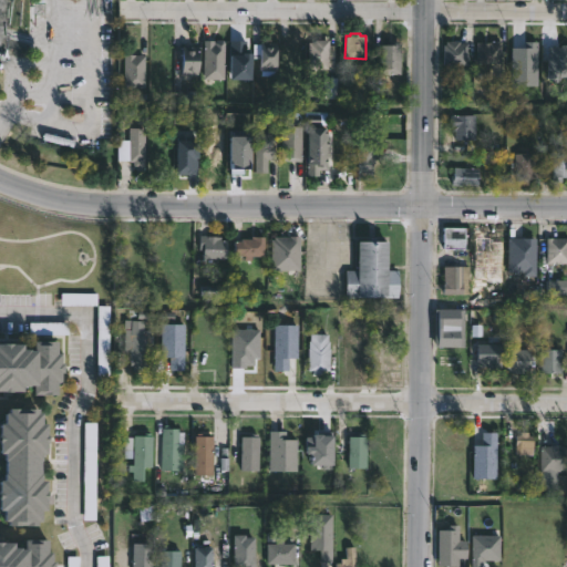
[(224,40),(224,79),(203,79),(203,40),(213,40),(213,42),(215,40),(224,40)]
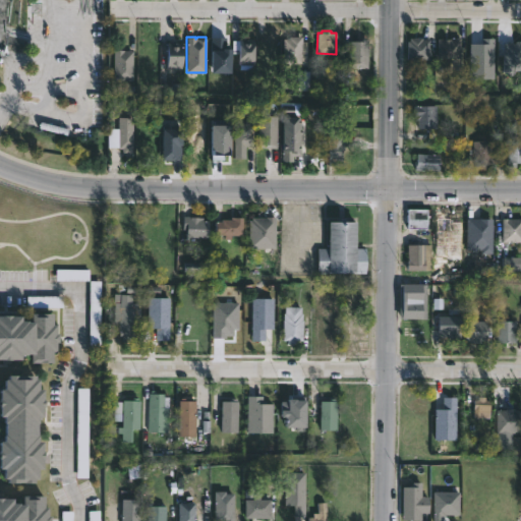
[(233,71),(233,45),(228,45),(228,37),(211,37),(211,71),(233,71)]
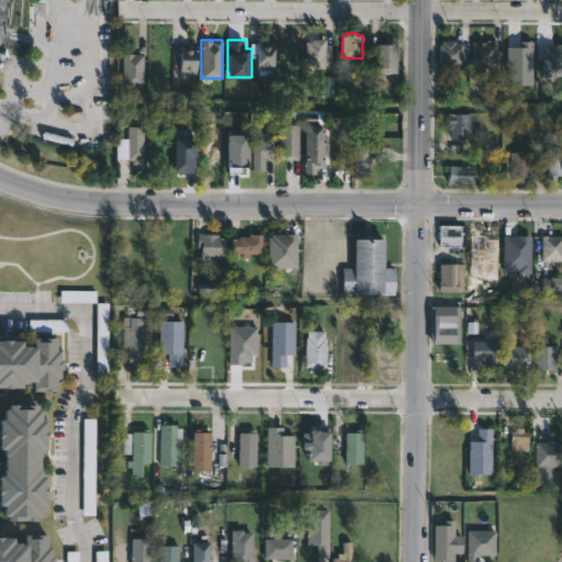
[(324,69),(305,69),(305,42),(311,42),(311,40),(325,40),(325,69),(324,69)]
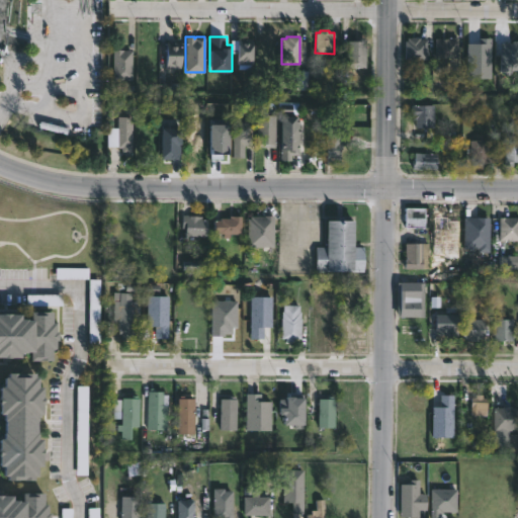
[(429,39),(428,60),(407,59),(407,39),(409,39),(409,36),(421,36),(421,38),(429,39)]
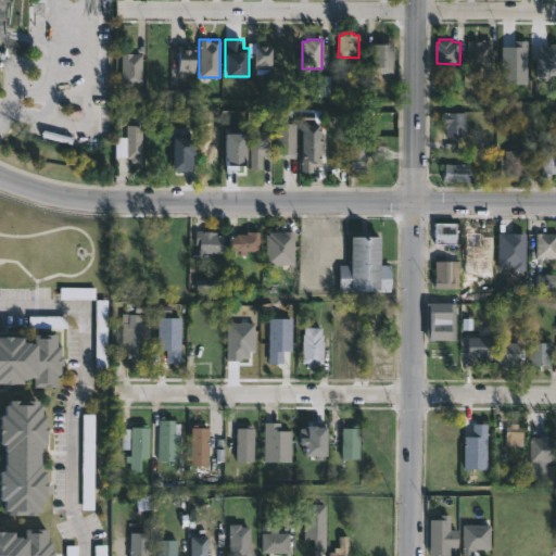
[(526,39),(527,83),(501,83),(500,46),(513,45),(513,39),(526,39)]
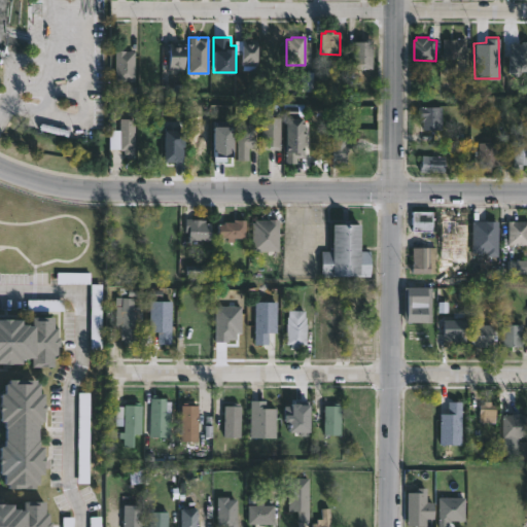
[(467,38),(467,59),(445,58),(445,39),(467,38)]
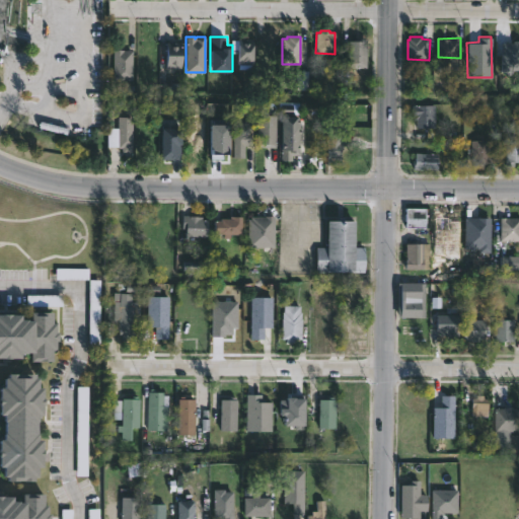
[(252,39),(251,65),(236,64),(237,39),(252,39)]
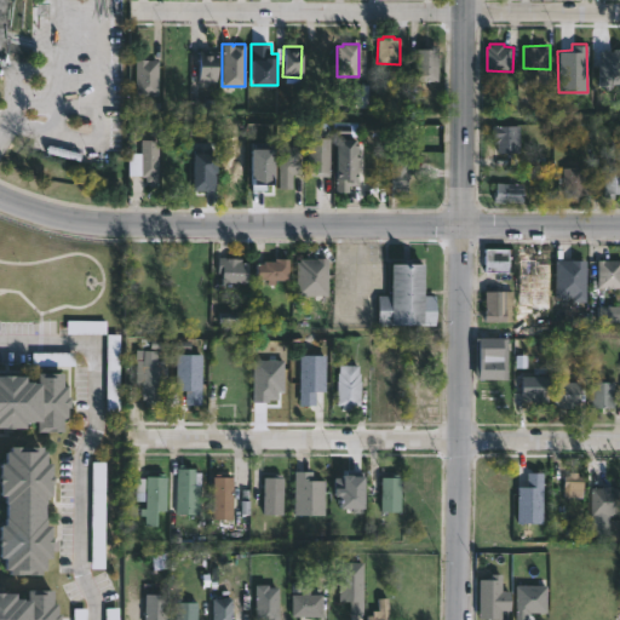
[(437,81),(414,81),(414,49),(425,49),(425,47),(432,47),(432,49),(437,49),(437,81)]
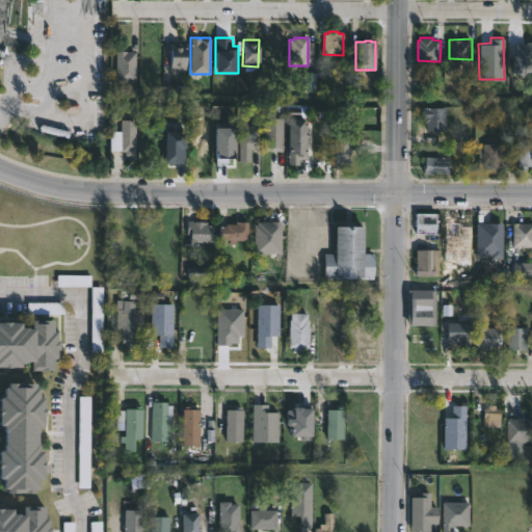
[(186,44),(185,71),(169,71),(170,43),(173,43),(173,42),(176,42),(176,44),(186,44)]
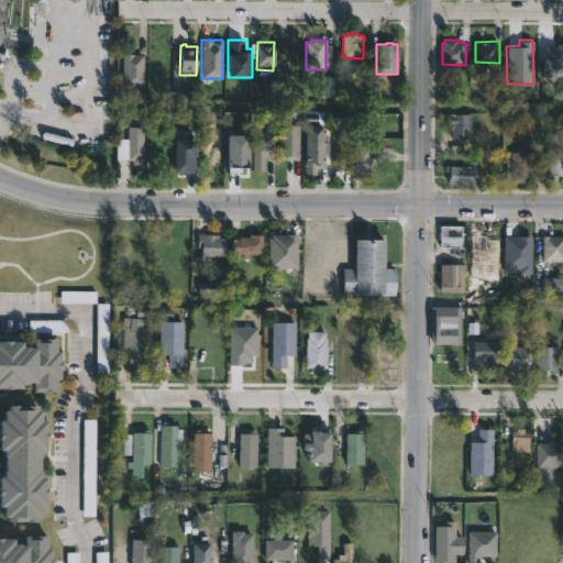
[(552,52),(562,52),(562,84),(547,84),(547,67),(552,67),(552,52)]
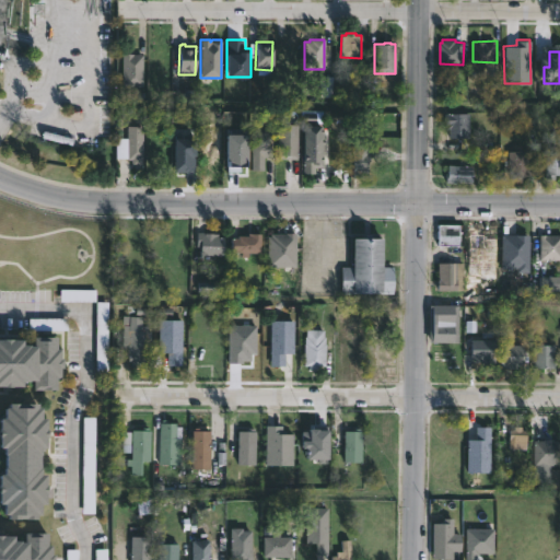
[(142,54),(142,86),(121,86),(121,54),(142,54)]
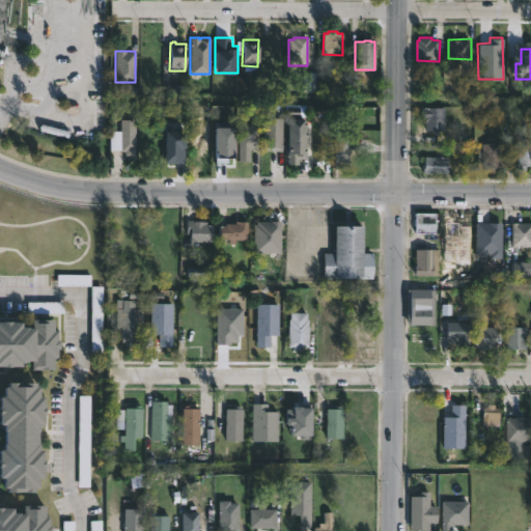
[(446,107),(445,131),(425,131),(425,119),(421,119),(421,108),(446,107)]
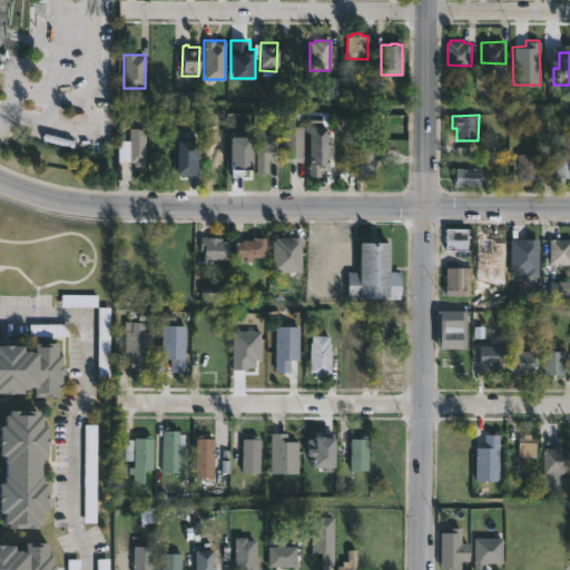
[(145,128),(144,172),(136,172),(136,168),(133,168),(133,163),(128,163),(128,161),(128,140),(128,128),(145,128)]
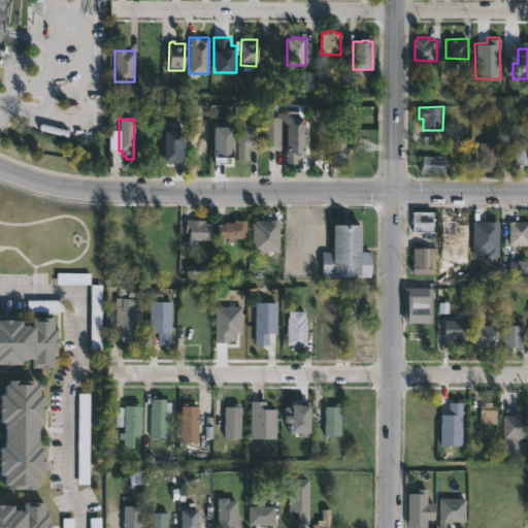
[(283,119),(283,151),(264,150),(264,119),(283,119)]
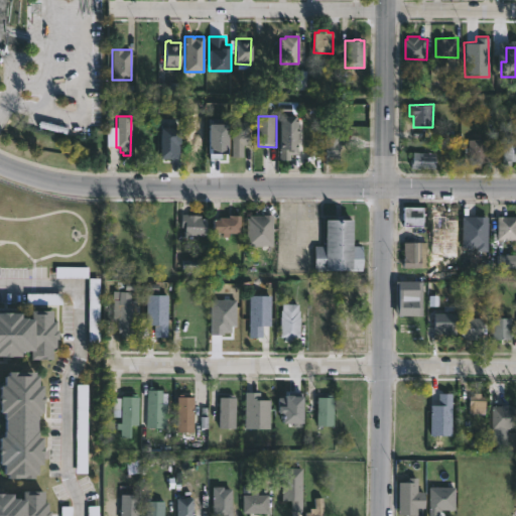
[(296,116),(295,125),(297,125),(297,155),(290,155),(289,159),(278,159),(279,116),(296,116)]
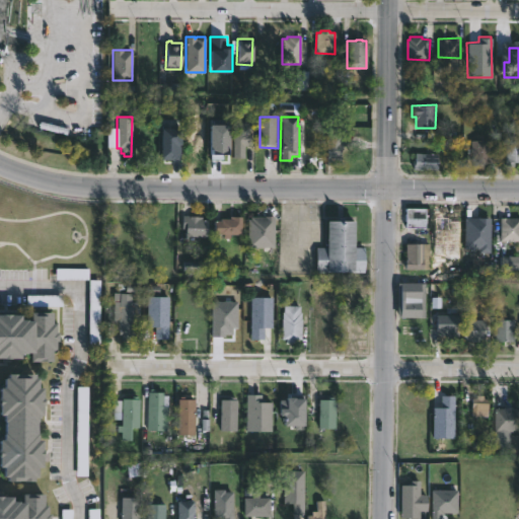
[(211,119),(211,161),(232,161),(232,119),(211,119)]
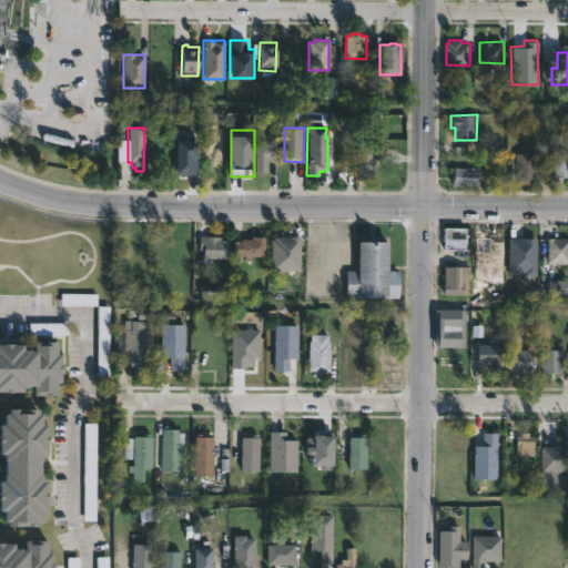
[(277,153),(277,159),(269,159),(269,172),(256,172),(257,133),(279,134),(277,153)]
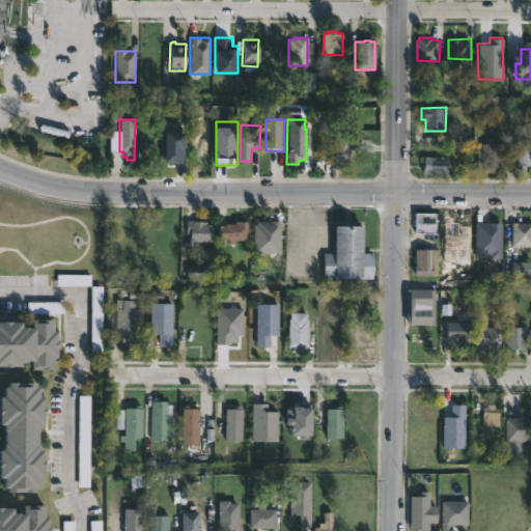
[(167,130),(187,130),(187,161),(167,161),(167,130)]
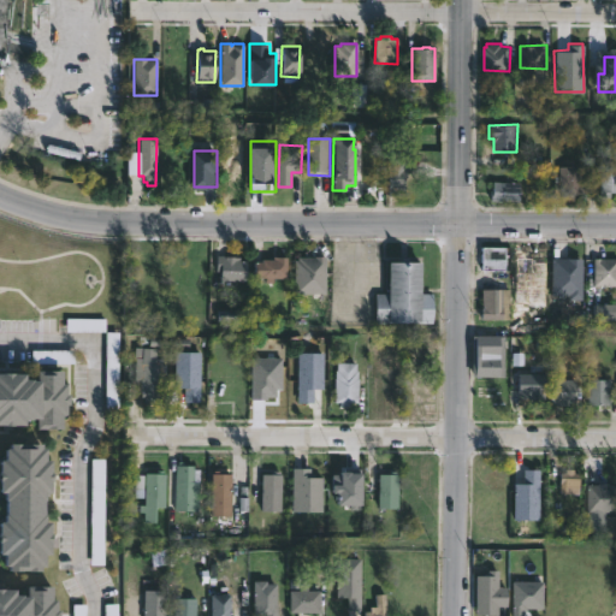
[(126,152),(138,152),(138,175),(126,175),(126,152)]
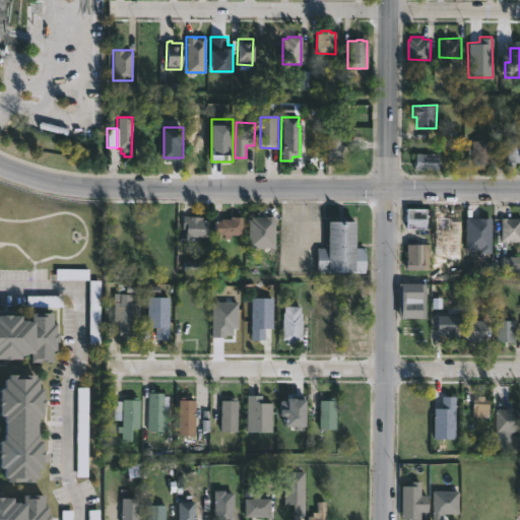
[(342,135),(341,163),(336,161),(336,166),(327,166),(328,135),(342,135)]
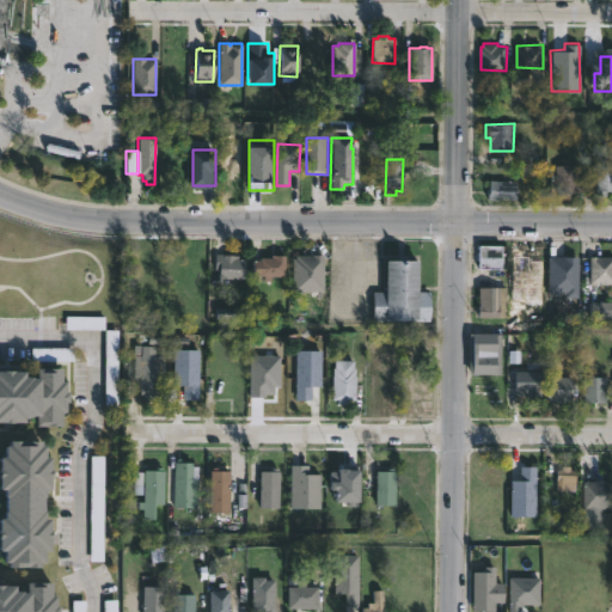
[(611,164),(611,189),(605,189),(605,194),(595,193),(598,159),(609,159),(609,164),(611,164)]
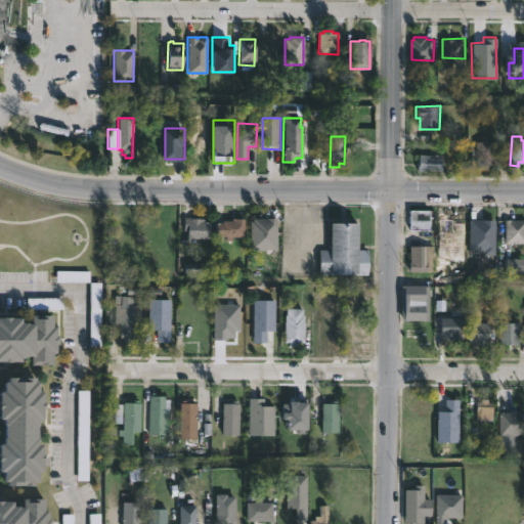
[(498,171),(476,171),(475,140),(497,140),(498,171)]
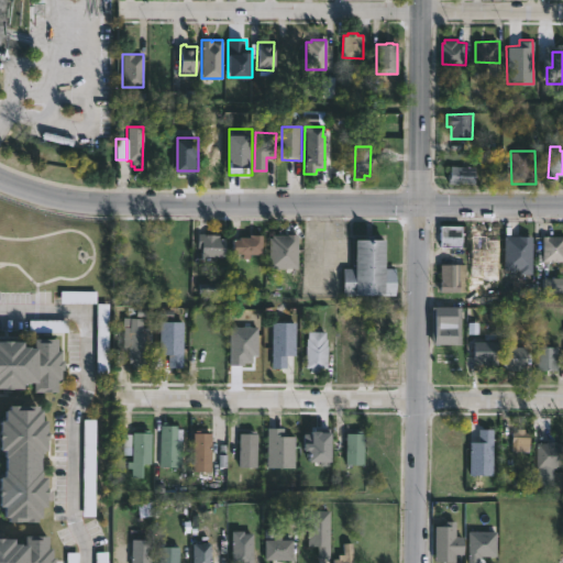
[(472,166),(471,185),(446,184),(448,165),(472,166)]
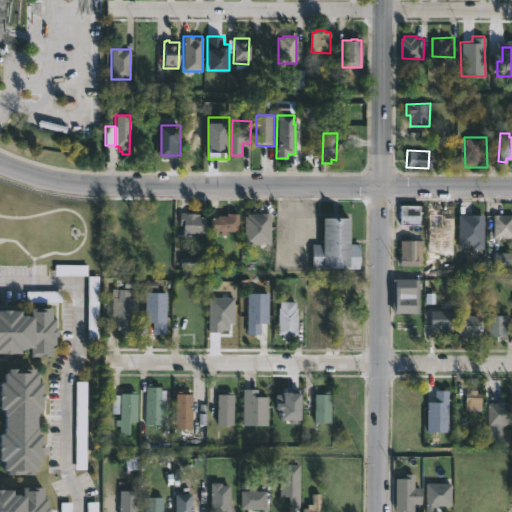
[(411,224),(399,224),(399,205),(422,205),(422,224),(411,224)]
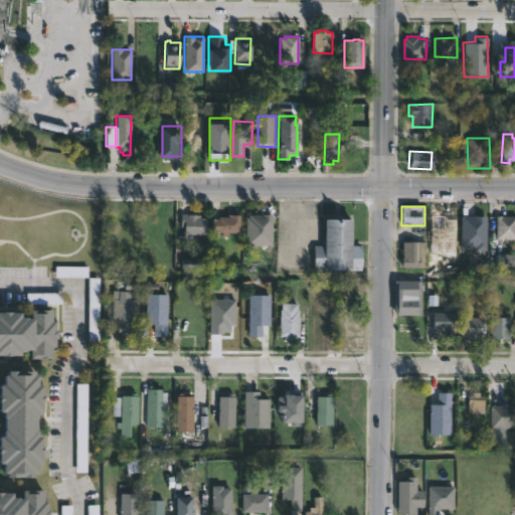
[(210,216),(210,234),(186,234),(186,227),(182,227),(182,213),(202,213),(202,216),(210,216)]
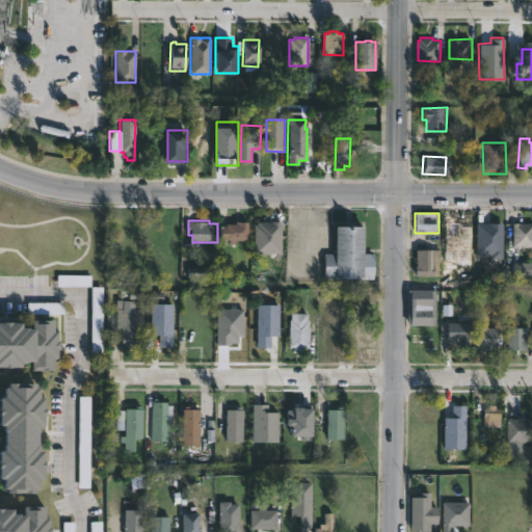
[(271,251),(256,251),(256,224),(259,224),(259,222),(284,220),(283,251),(271,251)]
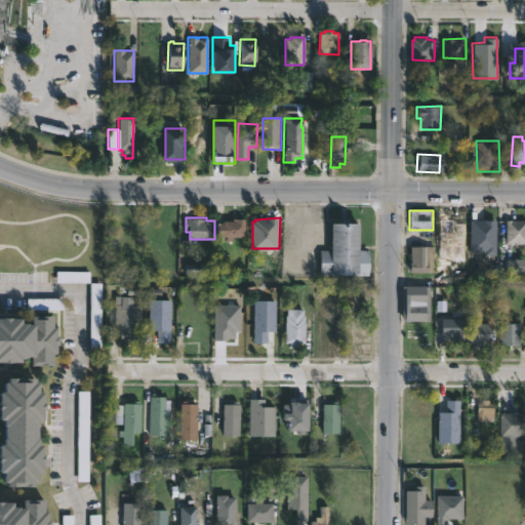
[(439,217),(438,255),(450,255),(450,259),(467,259),(467,224),(452,223),(452,218),(439,217)]
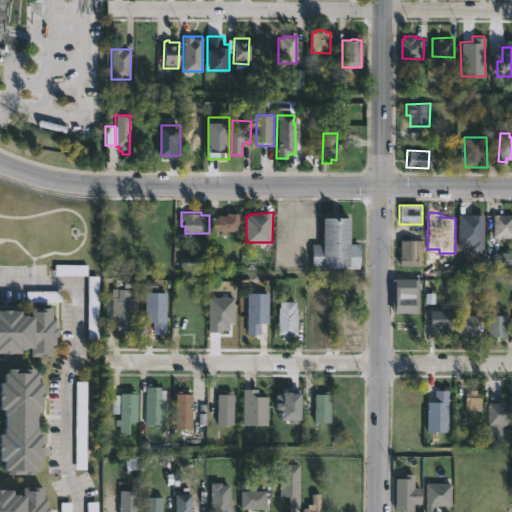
[(237,213),(237,230),(229,230),(229,235),(223,235),(222,231),(214,231),(214,215),(223,215),(223,213),(237,213)]
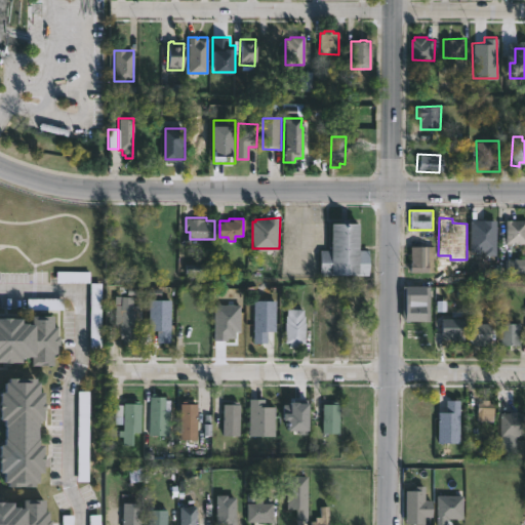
[(470,218),(498,218),(497,254),(485,254),(485,250),(470,250),(470,218)]
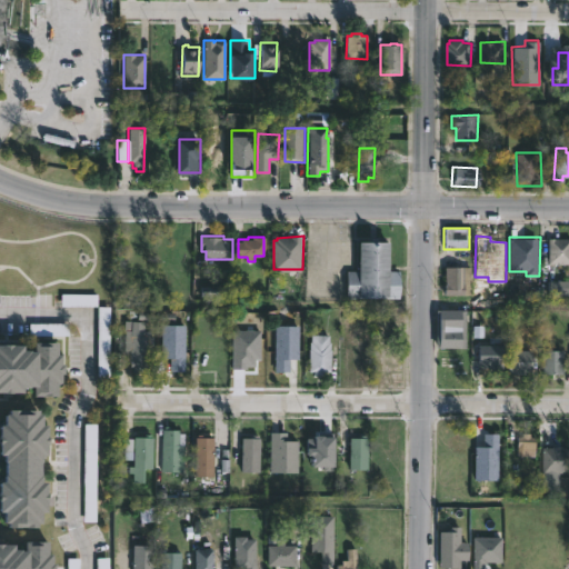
[(568,265),(550,266),(550,238),(568,238),(568,265)]
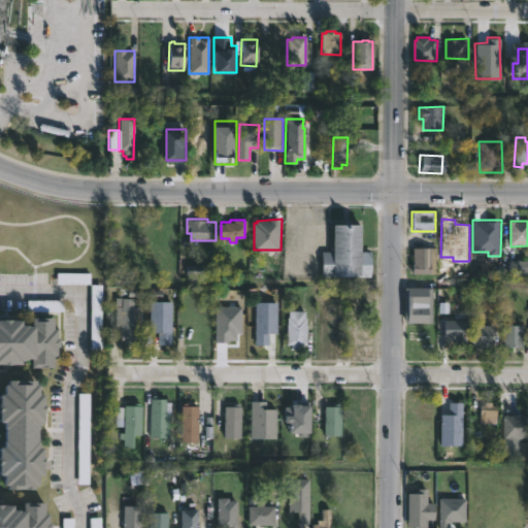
[(360,252),(370,252),(370,276),(322,276),(322,252),(332,252),(332,224),(360,224),(360,252)]
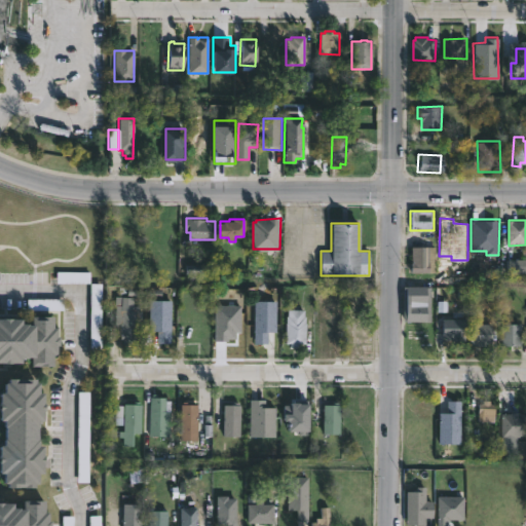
[(435,246),(435,272),(408,272),(407,266),(409,266),(409,264),(407,264),(407,254),(410,254),(410,246),(435,246)]
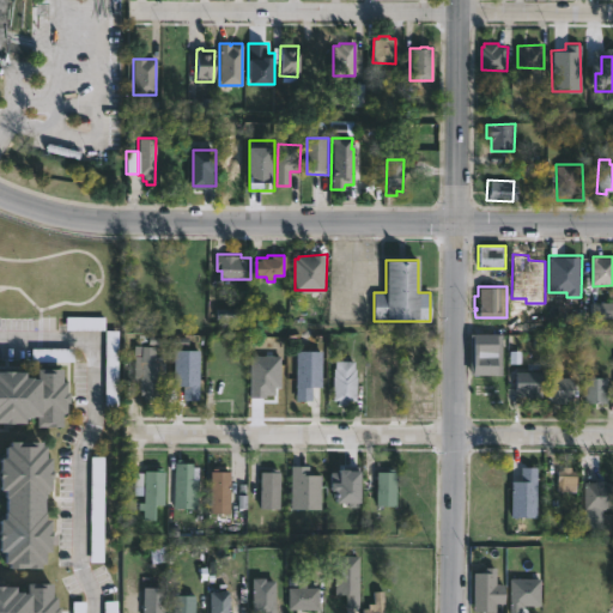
[(612,320),(612,303),(593,304),(593,320),(612,320)]
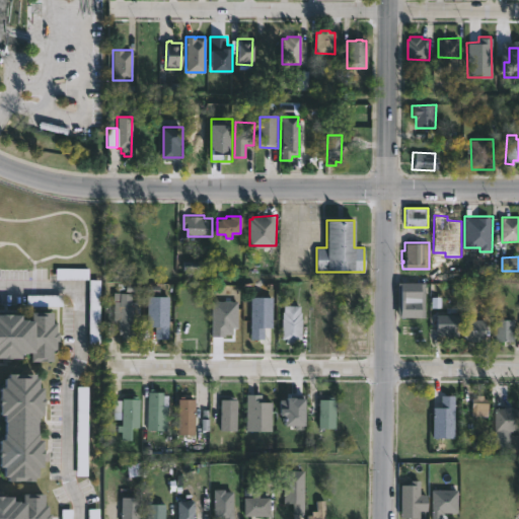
[(427,283),(429,283),(428,317),(400,317),(400,282),(427,283)]
